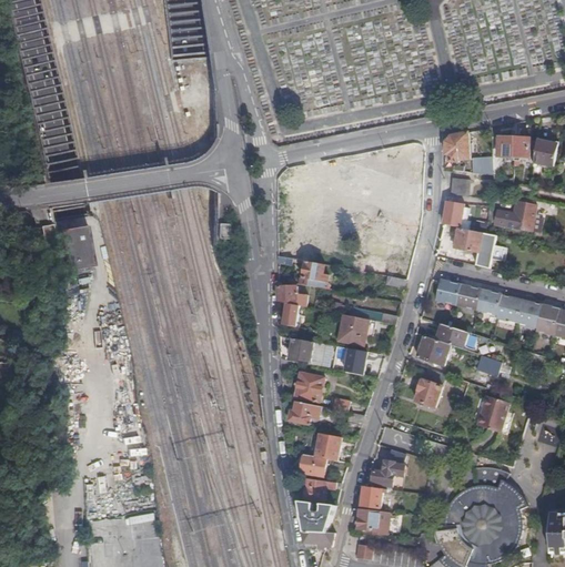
[(467,131),(456,133),(457,159),(470,158),(467,131)]
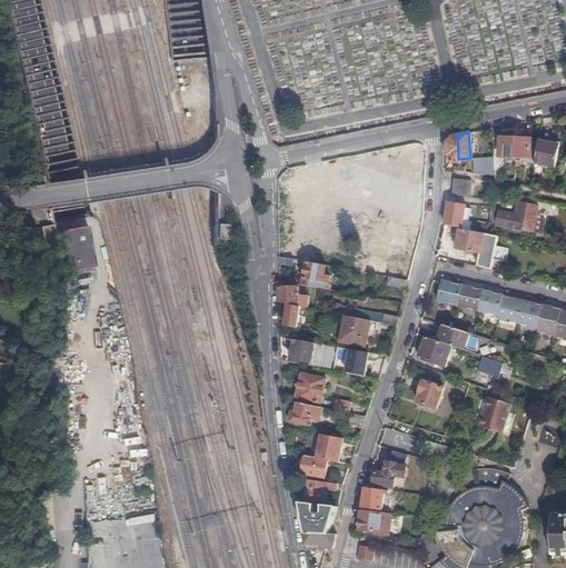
[(188,137),(192,162),(202,156),(208,150),(189,132),(188,137)]
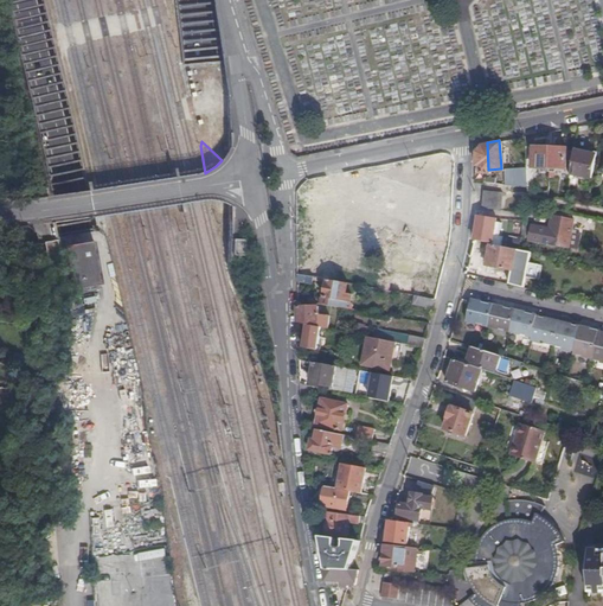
[(474,151),(474,164),(478,164),(478,172),(488,172),(488,170),(487,142),(480,144),(474,151)]
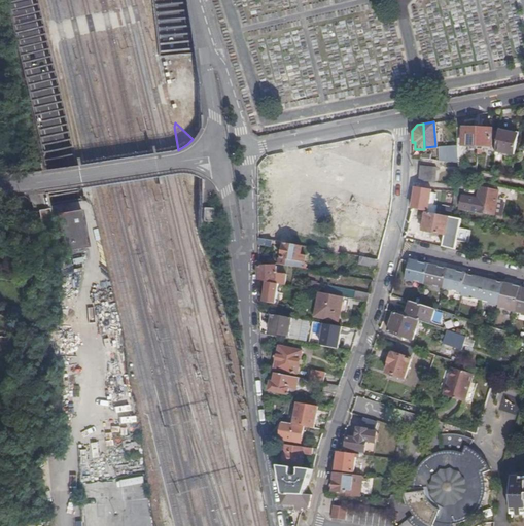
[(456,146),(457,161),(457,166),(460,166),(460,158),(462,148),(463,144),(476,145),(477,127),(462,127),(462,128),(455,128),(456,146)]
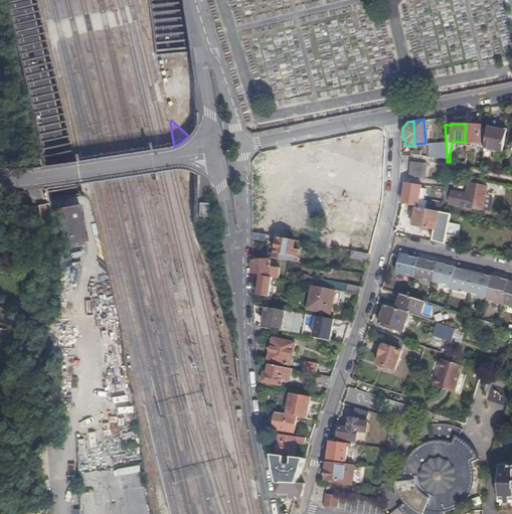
[(479,125),(466,124),(465,142),(478,143),(479,125)]
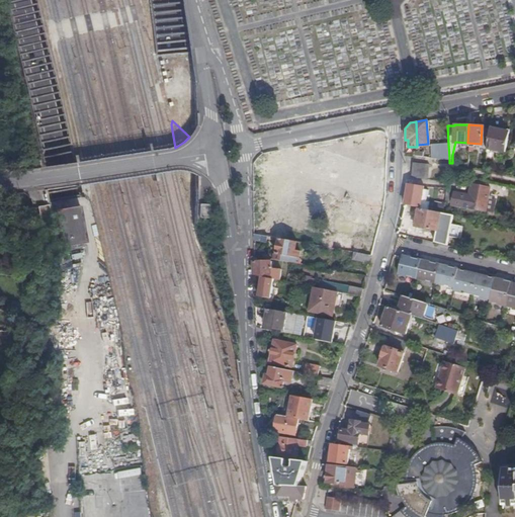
[(508,130),(489,125),(486,149),(503,153),(508,130)]
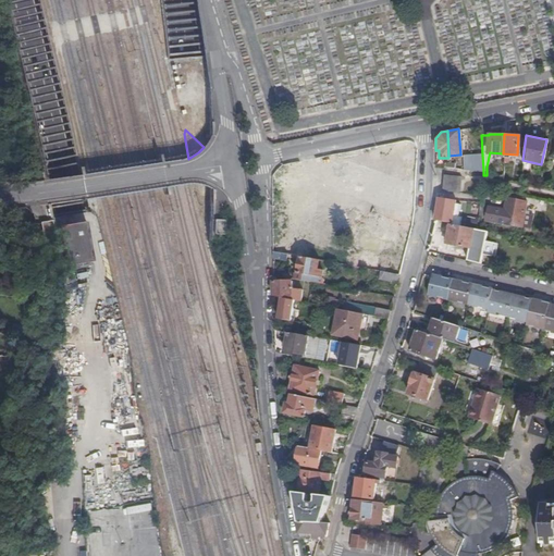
[(468,156),(469,170),(483,170),(482,155),(468,156)]
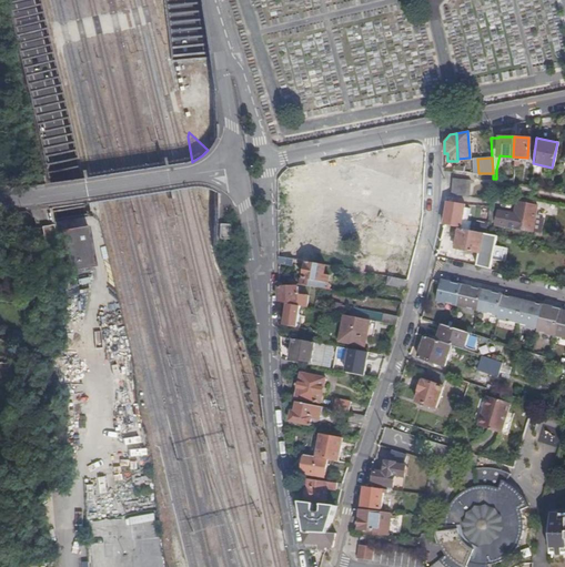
[(468,179),(452,176),(450,192),(466,195),(468,179)]
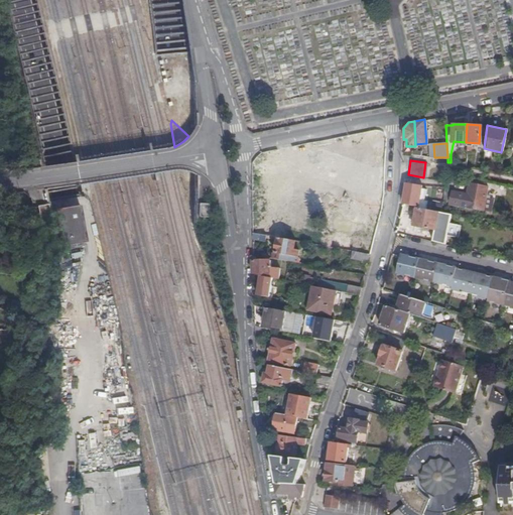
[(179,168),(179,169),(184,192),(185,194),(194,177),(196,174),(195,172),(191,171),(188,169),(183,168),(179,168)]
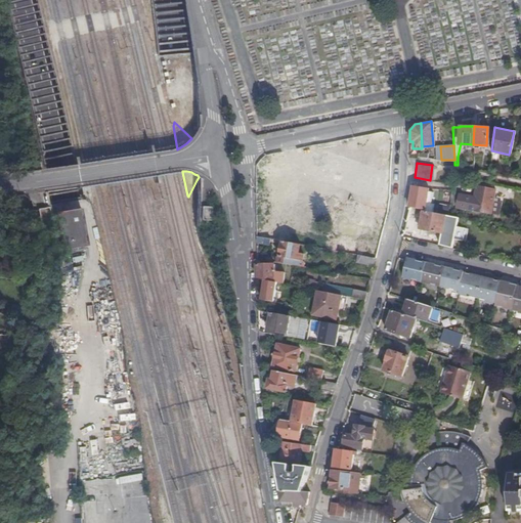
[(411,184),(407,206),(423,209),(423,210),(431,212),(433,203),(429,203),(431,192),(426,191),(427,187),(411,184)]
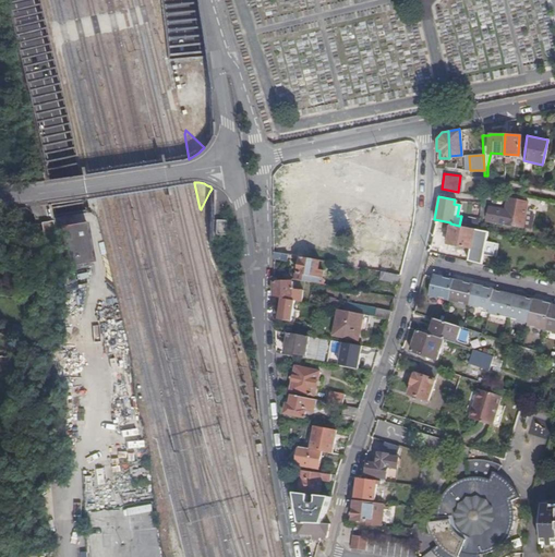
[(507,197),(505,206),(526,210),(528,202),(523,202),(518,200),(507,197)]
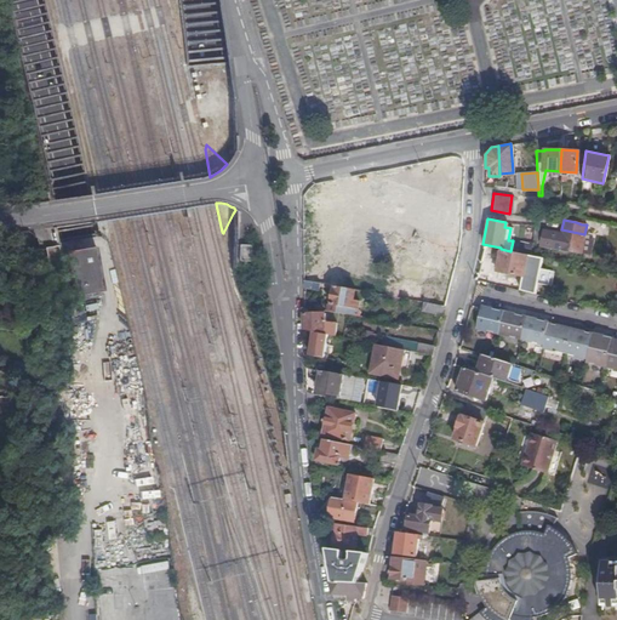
[(584,234),(561,229),(561,233),(560,235),(554,234),(555,232),(542,228),(538,243),(552,246),(552,245),(589,254),(592,239),(584,237),(584,234)]
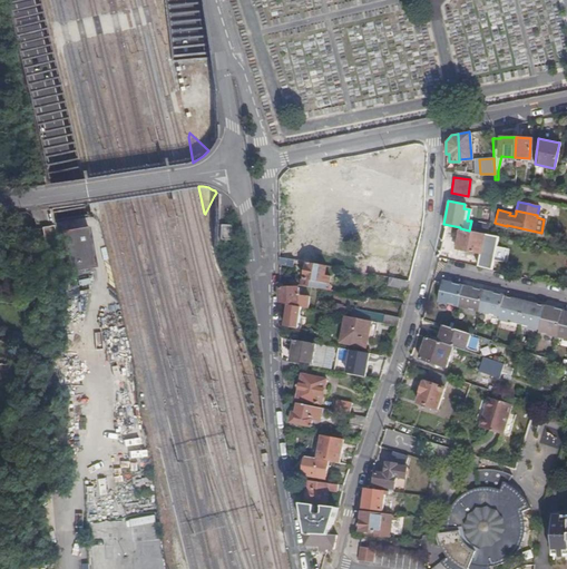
[(36,225),(39,242),(50,239),(47,223),(36,225)]
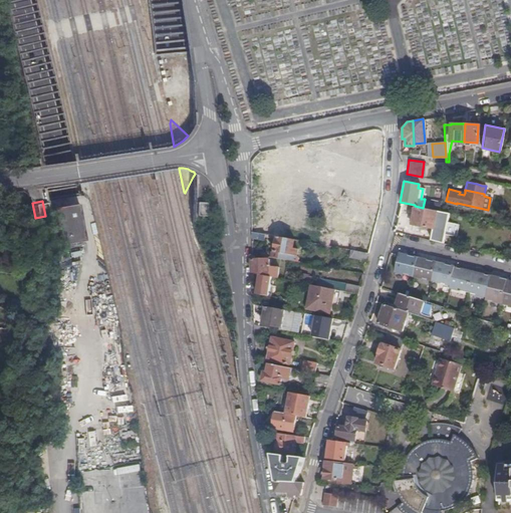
[(58,244),(83,239),(76,202),(51,206),(58,244)]
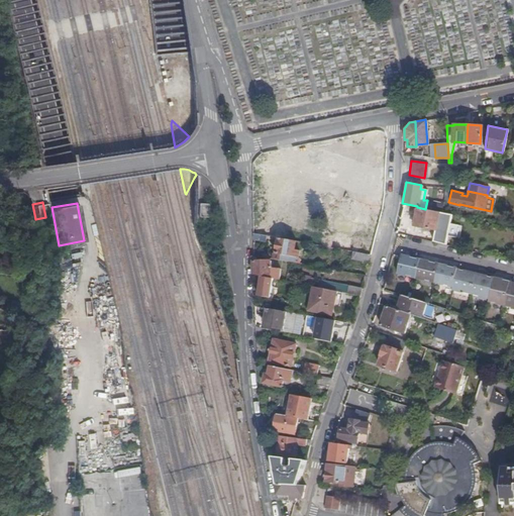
[(425,209),(417,207),(416,207),(413,221),(435,226),(437,211),(425,209)]
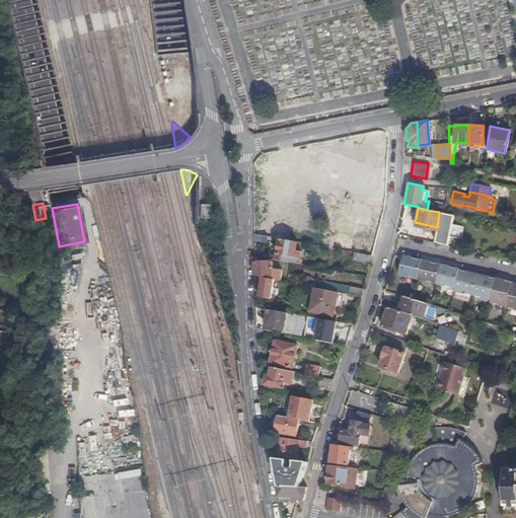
[(259,234),(252,233),(252,239),(266,241),(266,238),(267,235),(259,234)]
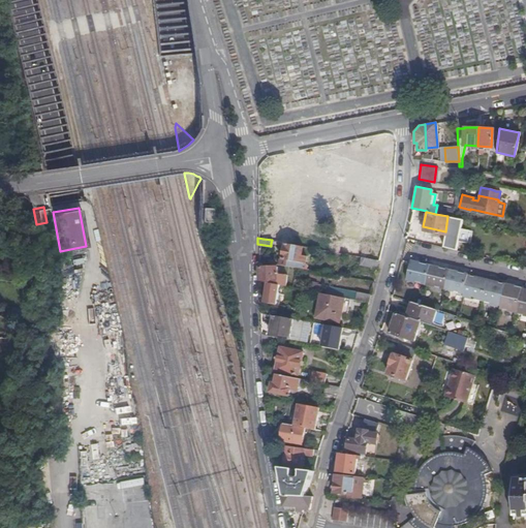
[(302,245),(283,242),(282,245),(279,264),(295,267),(305,269),(306,265),(304,261),(305,255),(300,254),(302,245)]
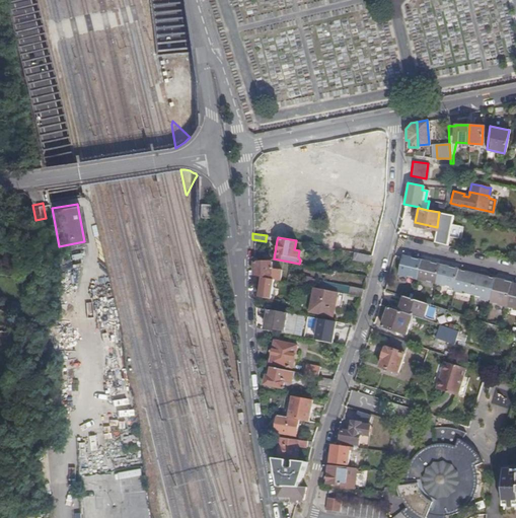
[(368,262),(370,254),(353,250),(351,259),(368,262)]
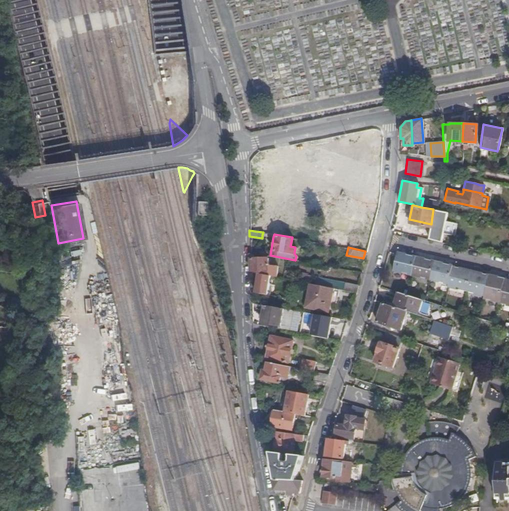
[(463,268),(458,266),(451,265),(451,264),(396,251),(392,269),(423,277),(447,283),(447,285),(483,294),(482,297),(498,301),(498,302),(508,304),(508,279),(503,278),(504,275),(497,273),(496,275),(493,274),(488,273),(488,274),(480,272),(477,271),(478,267),(463,264),(463,268)]
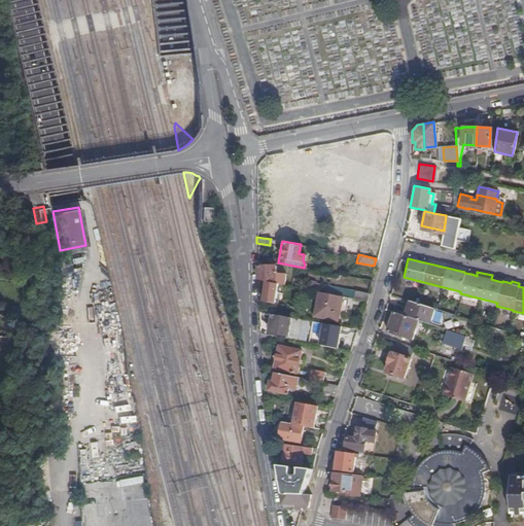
[(276,282),(283,283),(284,273),(274,272),(274,265),(256,265),(257,278),(265,280),(276,282)]
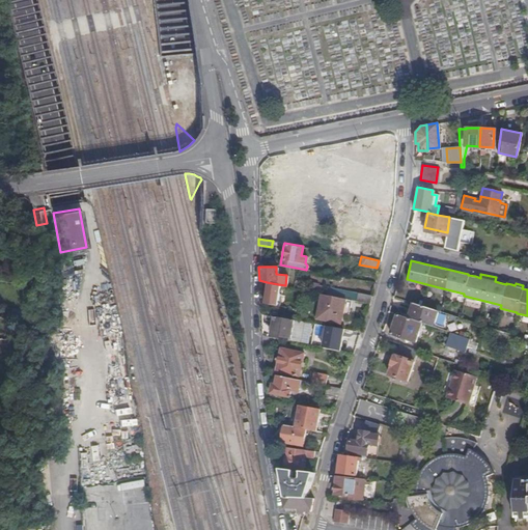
[(19,272),(10,273),(14,282),(20,283),(19,275),(19,272)]
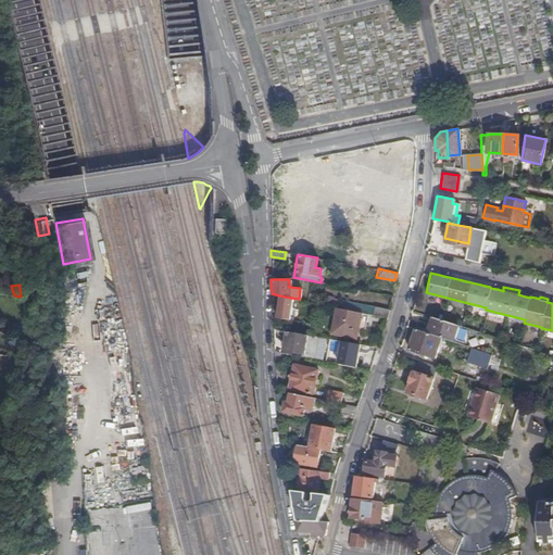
[(276,316),(288,318),(291,298),(279,295),(276,316)]
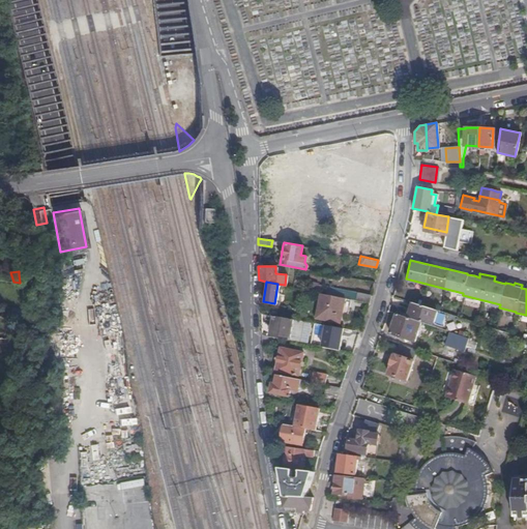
[(367,302),(369,294),(353,291),(352,299),(367,302)]
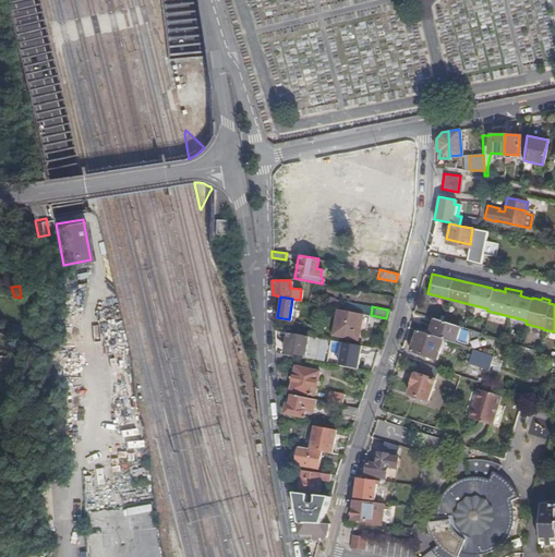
[(363,329),(366,314),(336,307),(332,333),(356,338),(358,328),(363,329)]
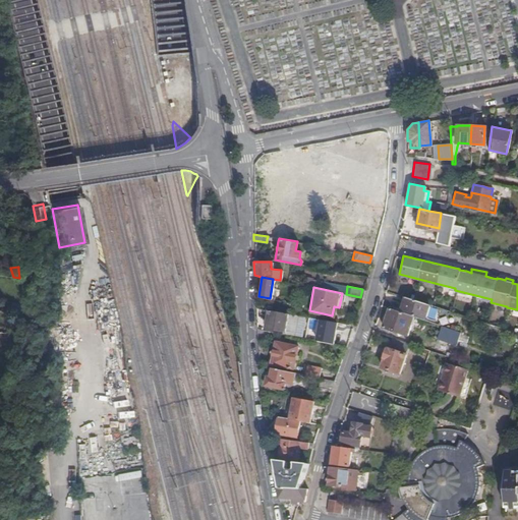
[(427,303),(404,296),(400,311),(412,315),(423,320),(427,303)]
